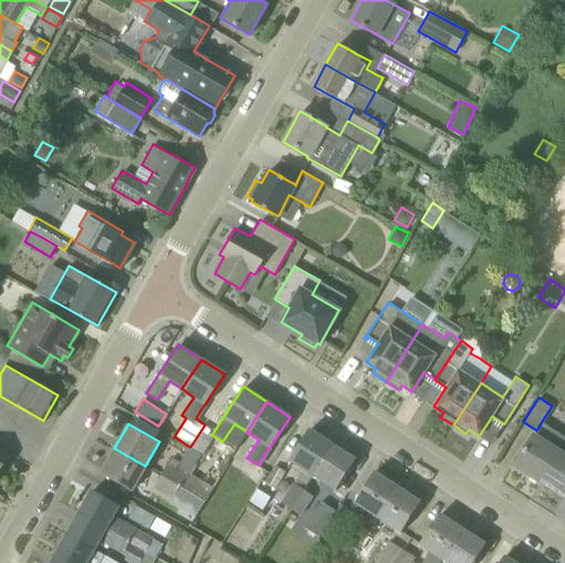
[(282,500),(291,506),(303,488),(313,473),(332,444),(309,429),(289,458),(303,468),(282,500)]
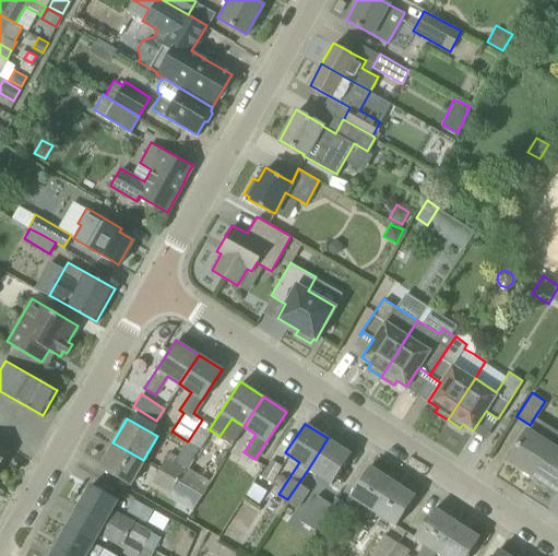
[(513,450),(508,459),(533,475),(553,445),(527,428),(527,429),(513,450)]
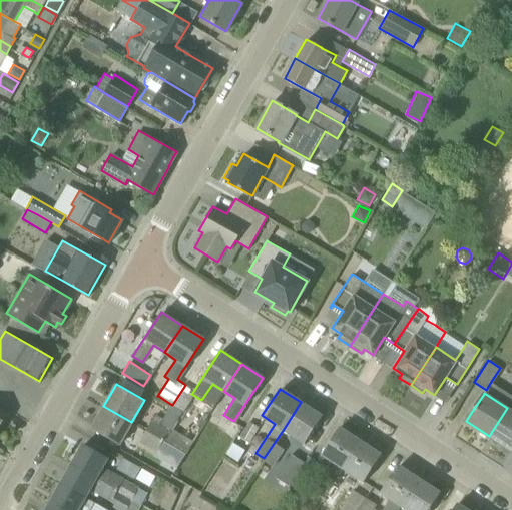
[(511,400),(489,436),(511,451),(511,449),(511,400)]
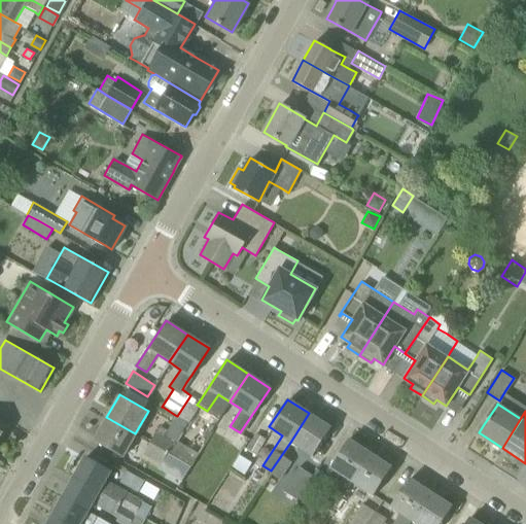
[(309,413),(291,441),(299,446),(312,455),(330,427),(309,413)]
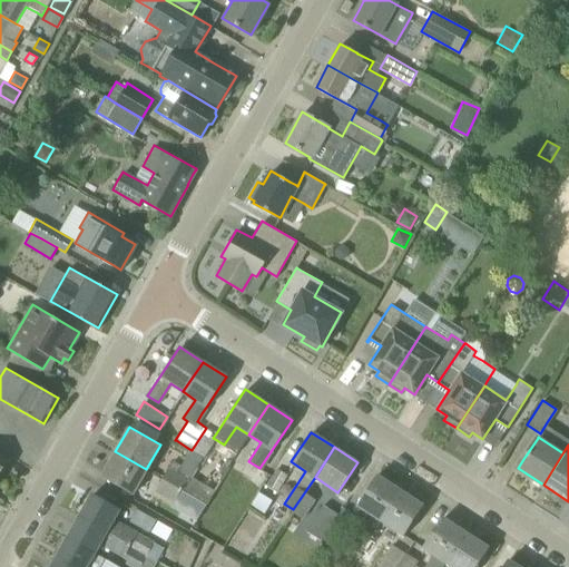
[(133,494),(146,469),(115,451),(101,476),(133,494)]
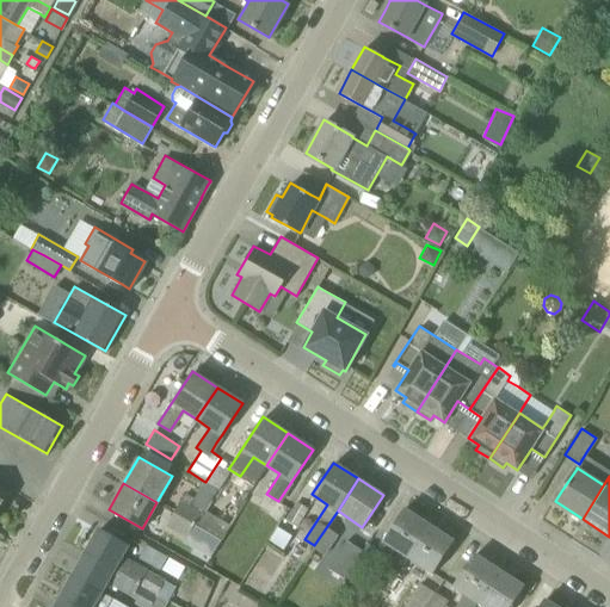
[(172,512),(195,524),(202,511),(180,499),(172,512)]
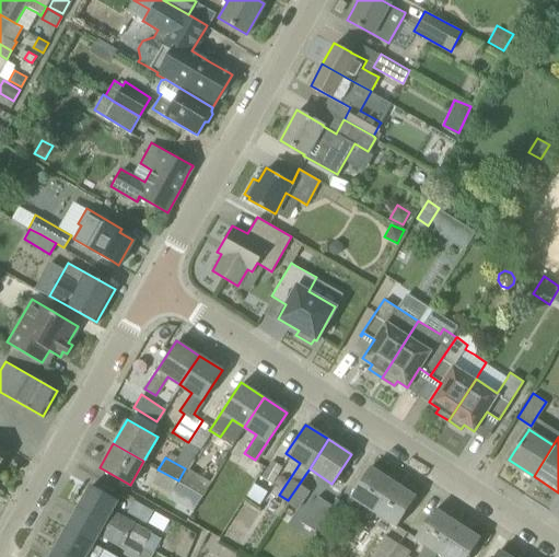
[(204,494),(217,471),(194,457),(181,480),(204,494)]
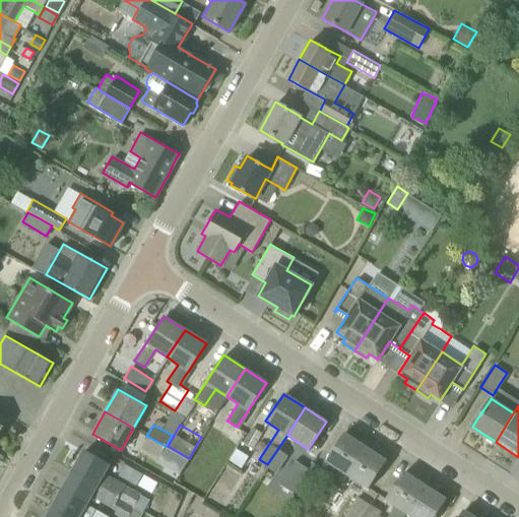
[(262,433),(252,426),(242,441),(253,447),(262,433)]
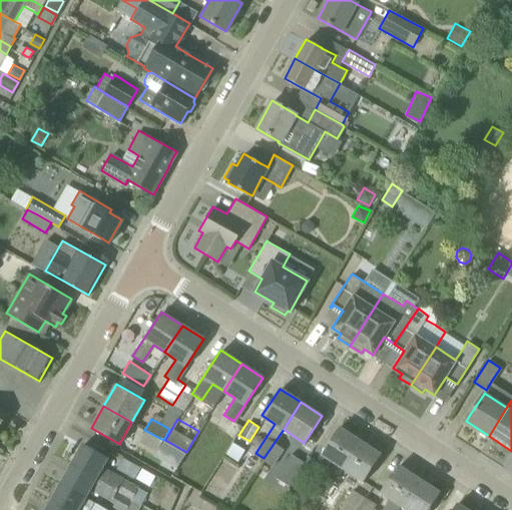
[(338,427),(321,454),(342,467),(360,441),(338,427)]
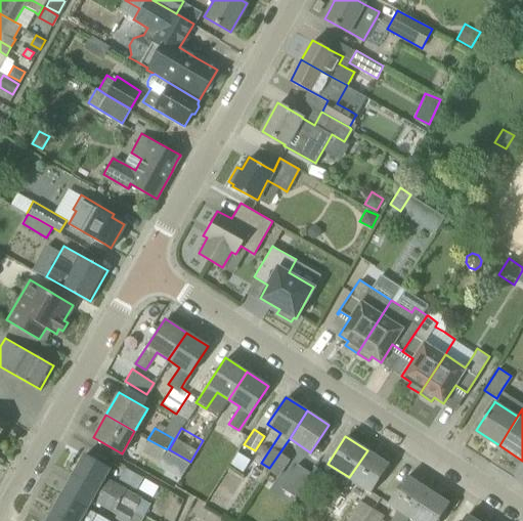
[(161,460),(167,449),(147,439),(141,449),(161,460)]
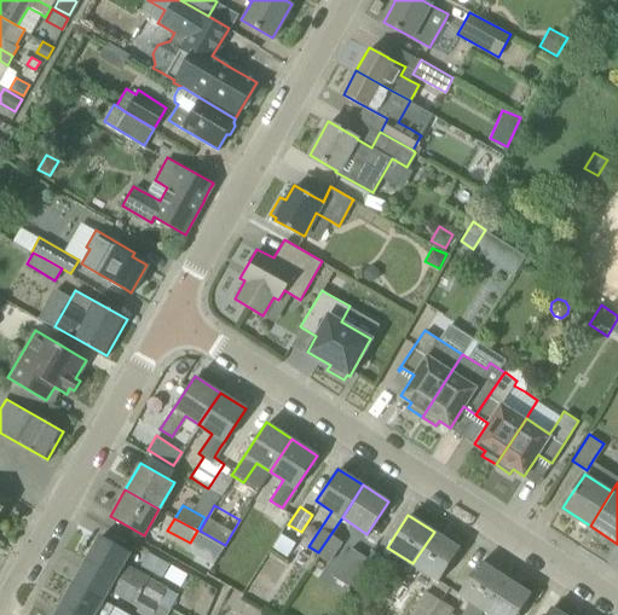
[(197,531),(190,543),(198,547),(206,535),(197,531)]
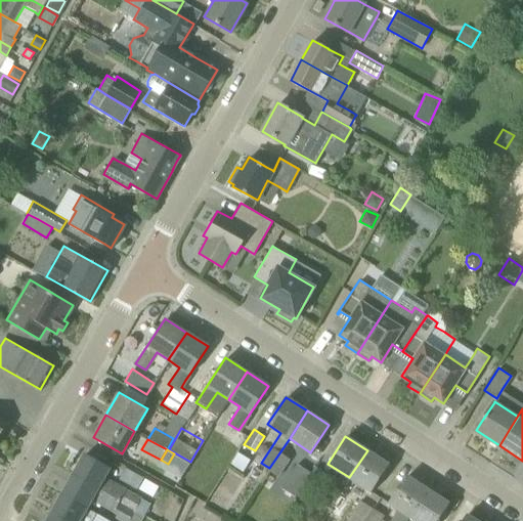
[(367,450),(349,477),(371,491),(389,464),(367,450)]
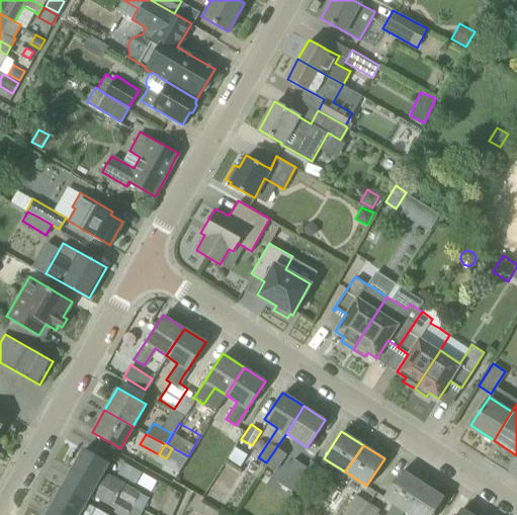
[(277,446),(266,462),(274,468),(285,451),(277,446)]
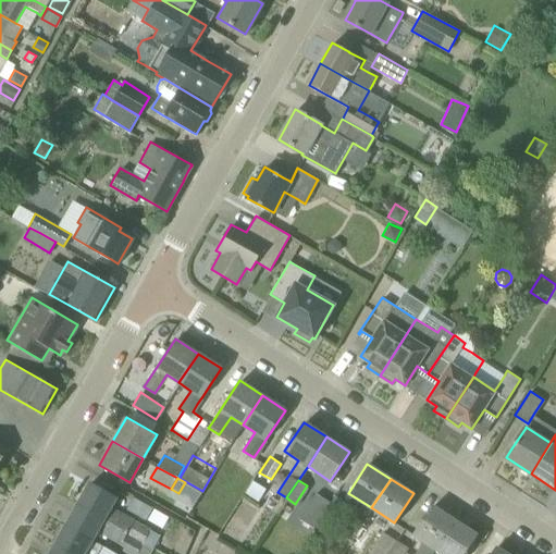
[(159,534),(134,519),(111,507),(116,496),(89,481),(77,503),(127,531),(126,533),(143,542),(144,541),(153,545),(159,534)]
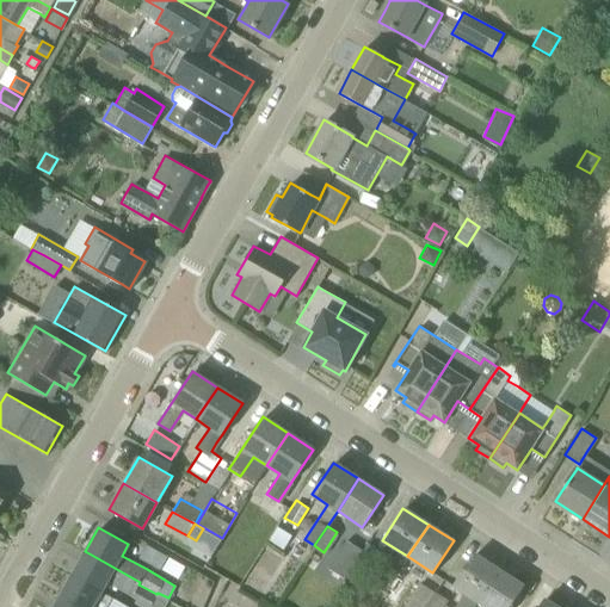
[(345,540),(328,568),(343,577),(361,550),(345,540)]
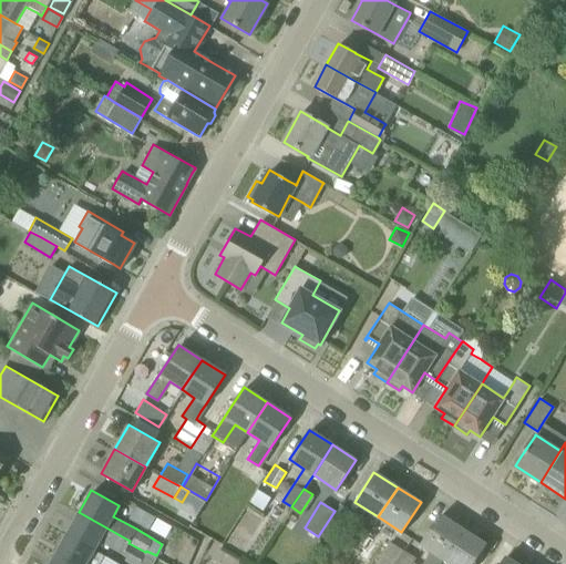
[(135,504),(129,516),(150,527),(156,515),(135,504)]
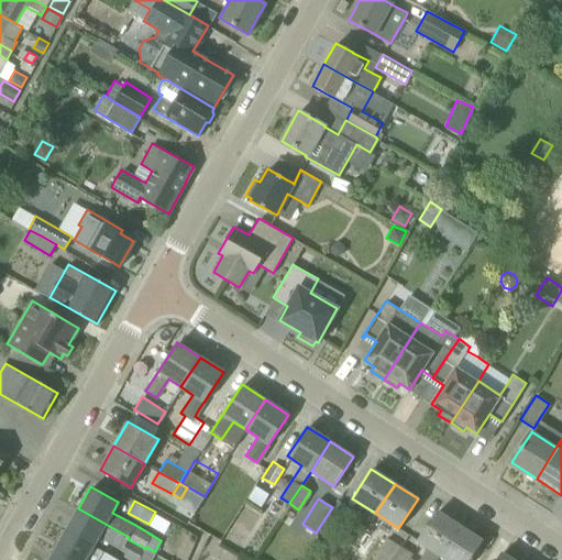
[(338,501),(321,528),(332,536),(350,509),(338,501)]
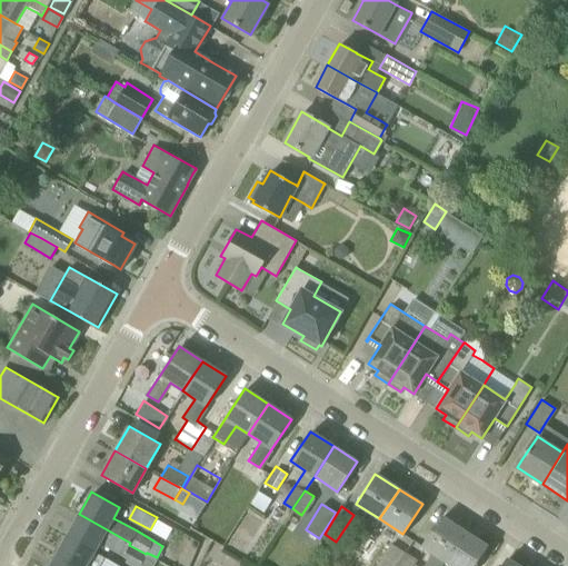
[(79,514),(67,535),(95,552),(100,542),(123,555),(128,557),(126,560),(125,562),(132,565),(151,565),(157,558),(147,553),(146,554),(129,545),(130,543),(79,514)]
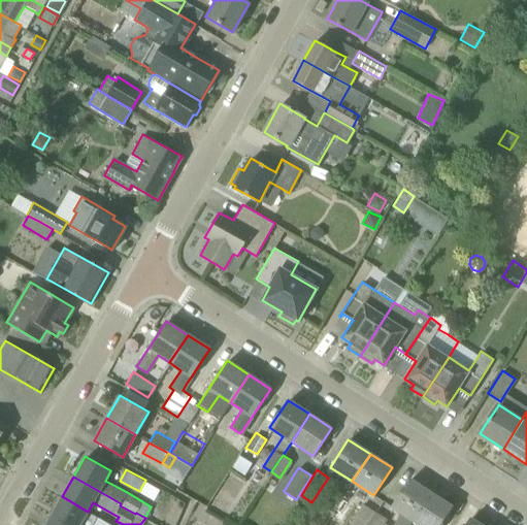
[(409,524),(413,520),(430,493),(426,490),(408,479),(403,487),(391,506),(400,513),(392,524),(409,524)]
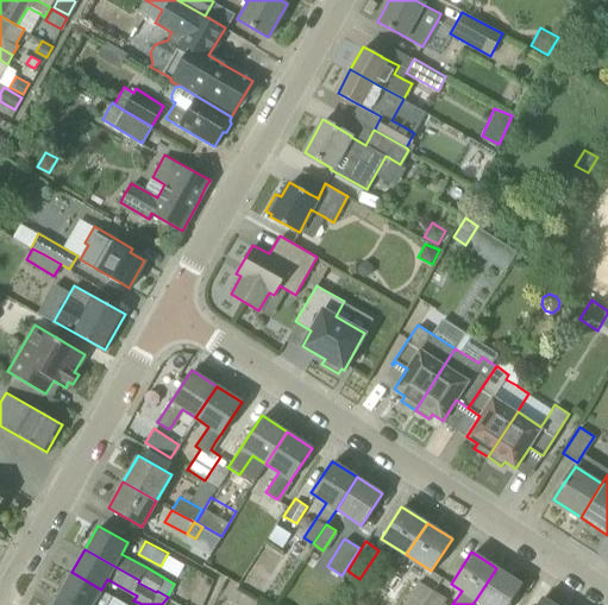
[(373,581),(383,588),(396,571),(386,563),(373,581)]
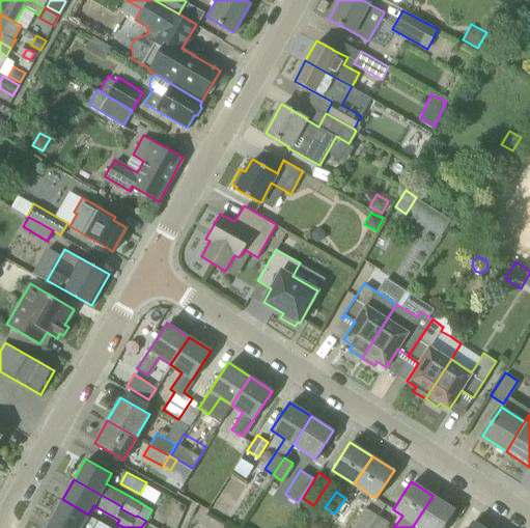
[(433,496),(415,523),(422,527),(443,527),(455,509),(433,496)]
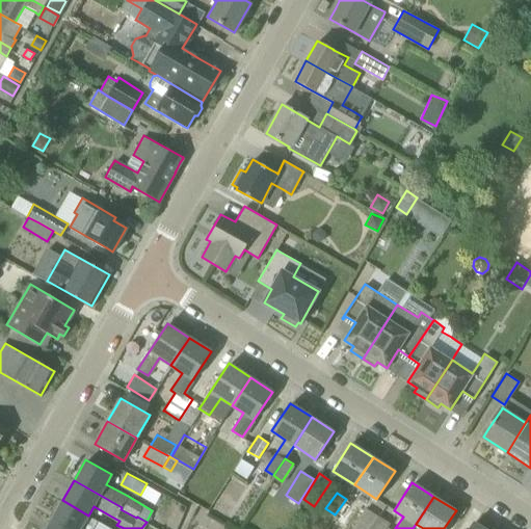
[(346,499),(335,514),(325,528),(340,528),(355,505),(346,499)]
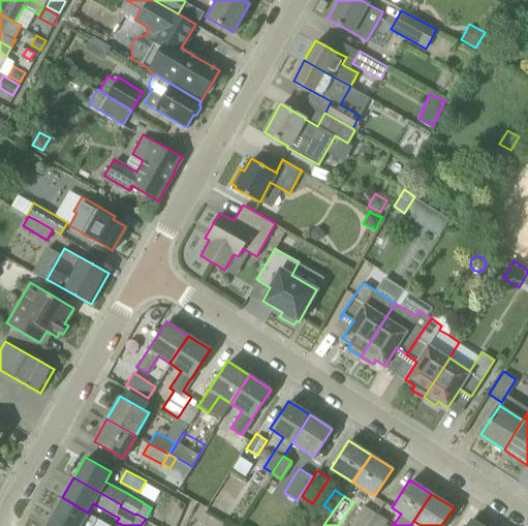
[(62,497),(51,517),(66,525),(112,525),(113,525),(97,517),(88,513),(62,497)]
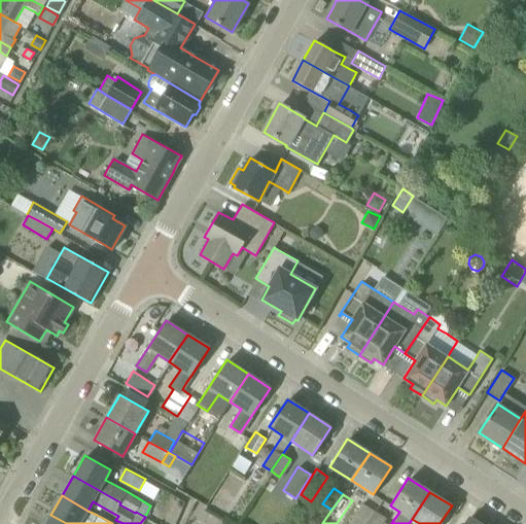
[(381,523),(383,521),(385,517),(375,511),(365,523),(381,523)]
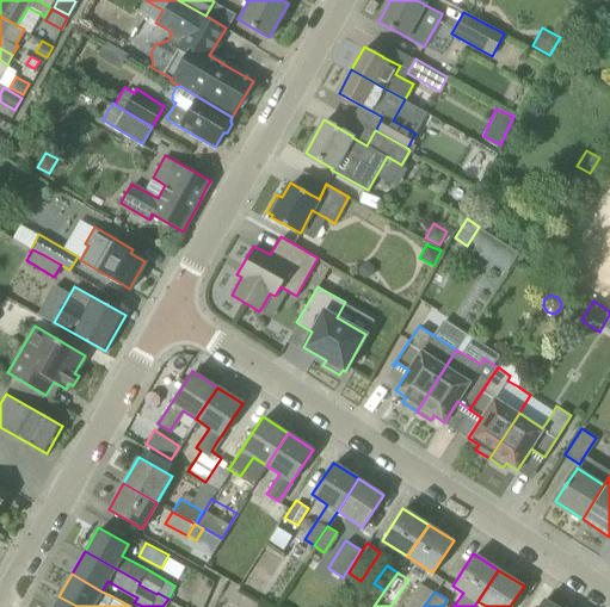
[(76,606),(59,596),(53,606),(76,606)]
